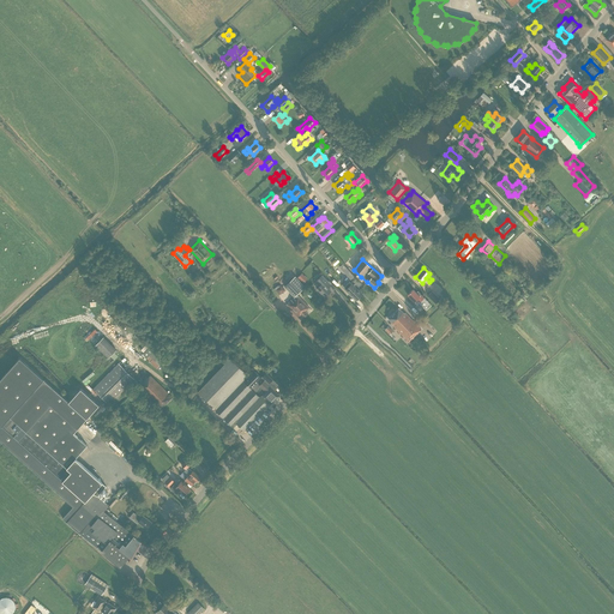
[(308,278),(302,272),(298,277),(304,283),(308,278)]
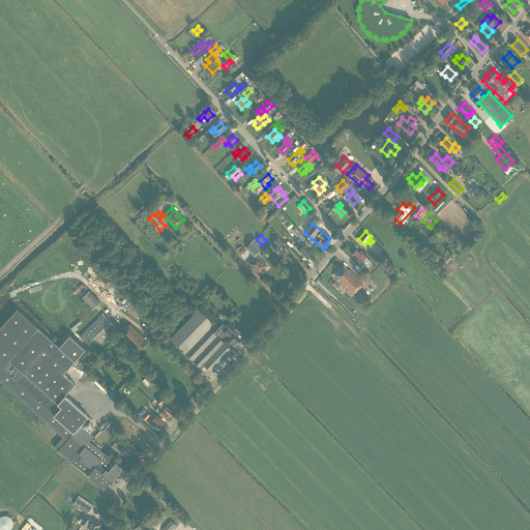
[(263,247),(255,238),(245,247),(254,257),(263,247)]
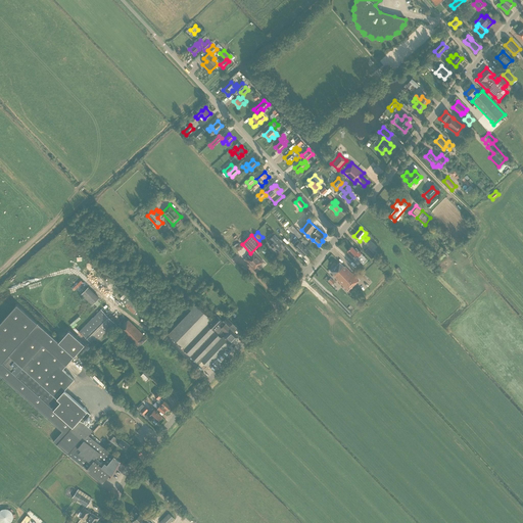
[(277,243),(280,240),(274,235),(270,239),(273,242),(270,245),(277,252),(282,247),(277,243)]
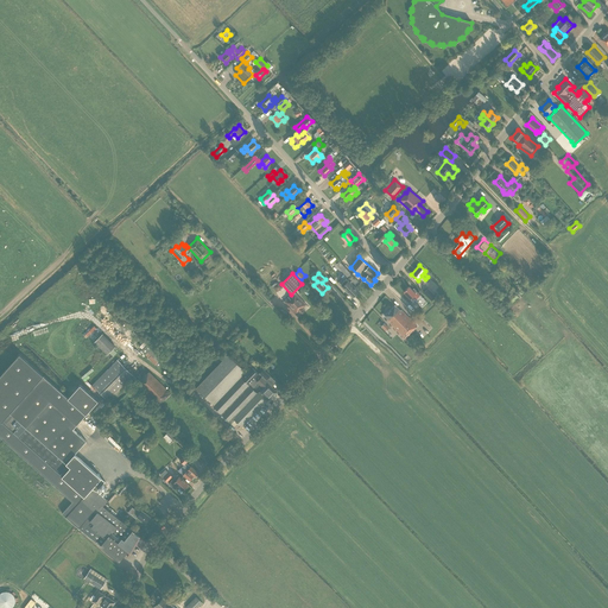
[(346,279),(341,284),(353,297),(359,291),(355,289),(355,287),(346,279)]
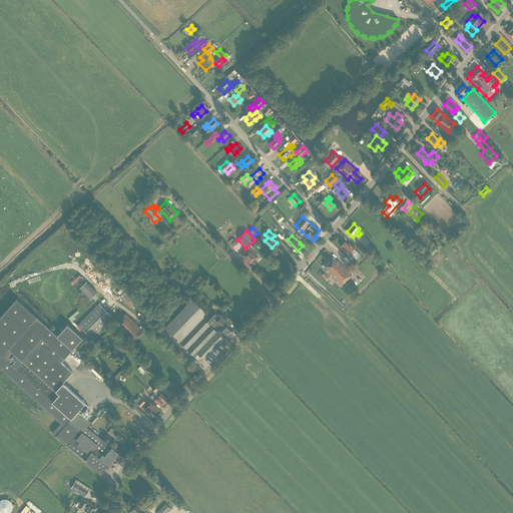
[(351,247),(345,241),(341,245),(346,251),(348,249),(351,252),(351,253),(356,259),(360,254),(355,248),(355,249),(352,246),(351,247)]
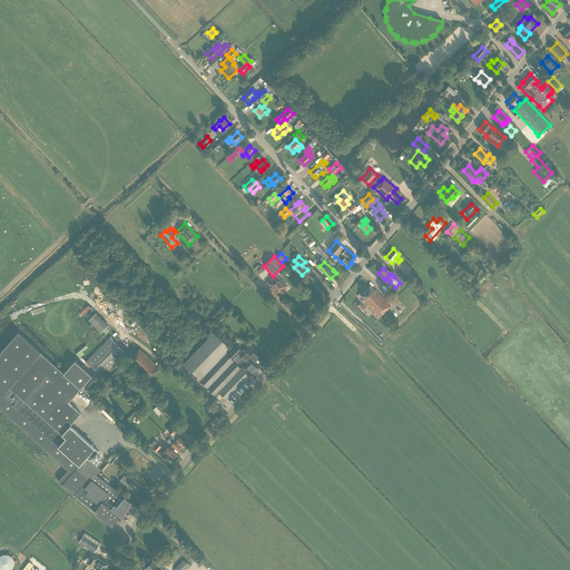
[(408,277),(401,271),(396,274),(404,282),(408,277)]
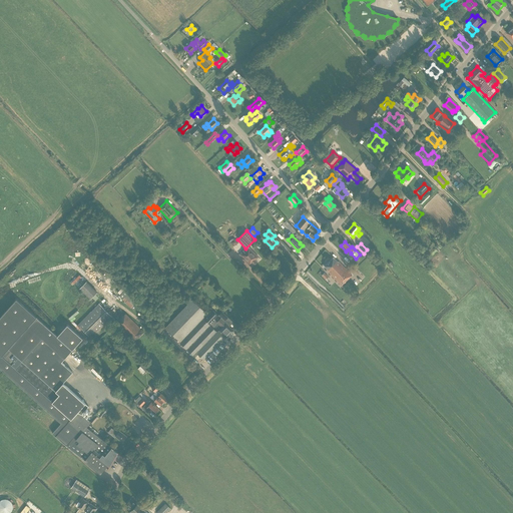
[(255,260),(259,257),(249,246),(246,249),(245,248),(239,253),(249,265),(251,263),(253,265),(258,262),(255,260)]
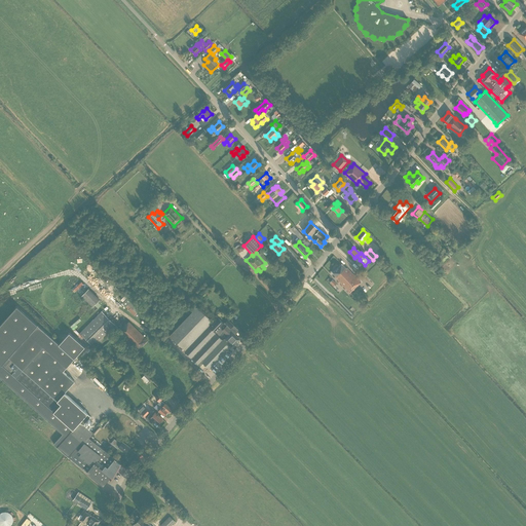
[(336,277),(336,278),(350,293),(358,286),(358,285),(361,282),(347,267),(346,268),(342,264),(332,273),(336,277)]
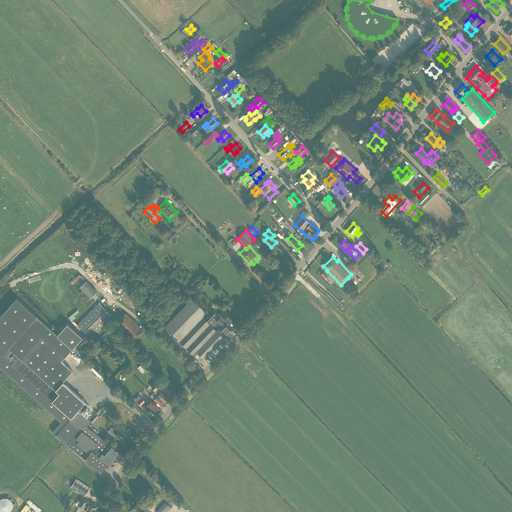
[(95,293),(97,292),(86,281),(79,288),(90,299),(93,302),(98,297),(95,293)]
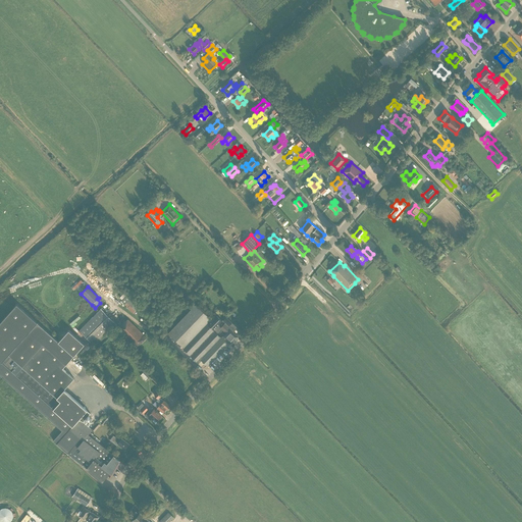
[(141,310),(127,296),(121,301),(133,313),(134,313),(136,315),(141,310)]
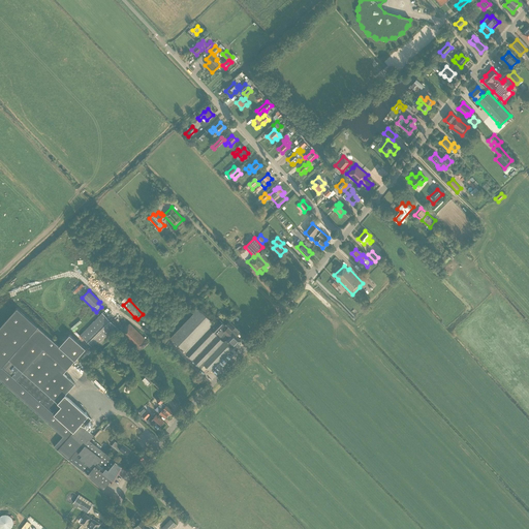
[(17,308),(0,327),(0,379),(63,436),(54,446),(68,460),(103,488),(111,478),(113,480),(122,466),(89,440),(94,435),(86,428),(85,426),(91,418),(65,395),(75,383),(63,373),(85,348),(69,335),(59,346),(17,308)]
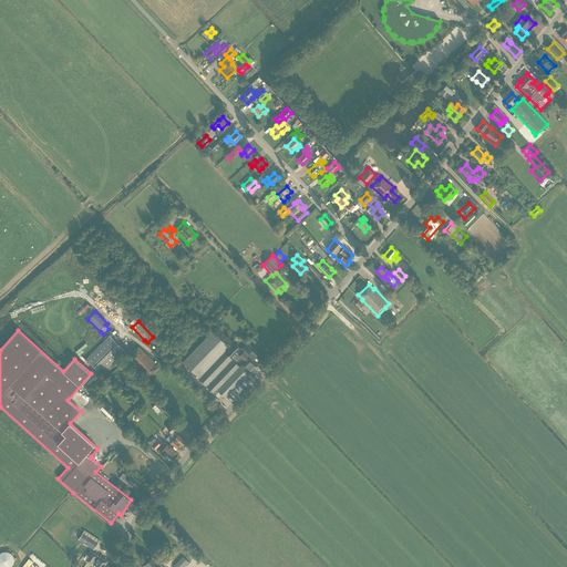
[(202,381),(215,394),(218,391),(225,398),(249,373),(249,372),(250,373),(258,366),(249,357),(247,354),(251,350),(246,344),(241,349),(235,342),(225,352),(224,351),(229,346),(213,330),(183,362),(199,378),(198,378),(202,381)]
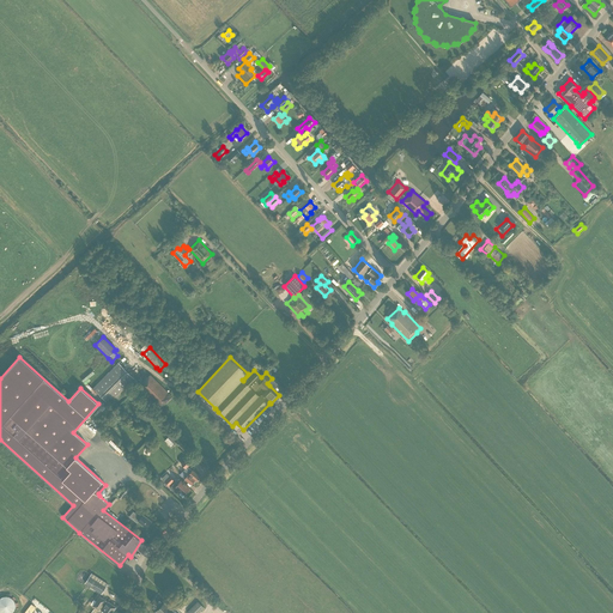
[(139,383),(138,382),(119,363),(93,388),(110,405),(132,383),(137,387),(138,386),(156,405),(158,408),(159,407),(161,408),(173,396),(150,375),(147,377),(146,377),(139,383)]
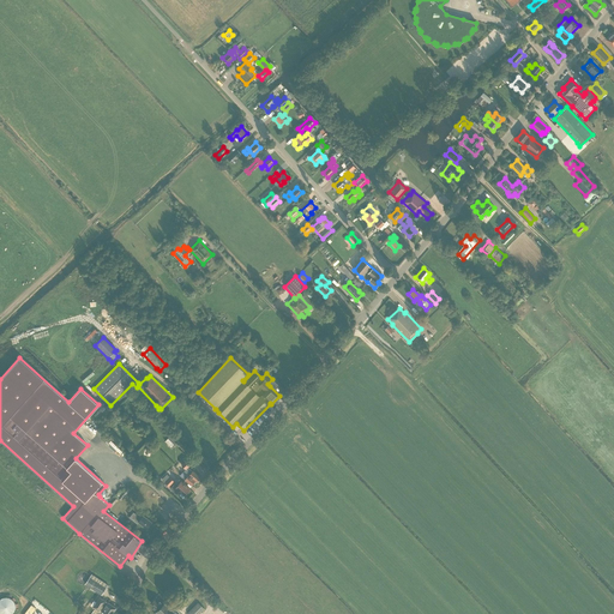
[(178,441),(172,434),(168,438),(166,441),(172,447),(178,441)]
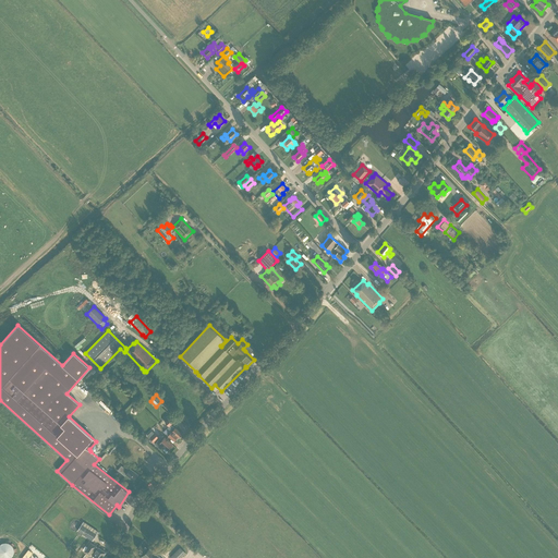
[(176,420),(171,415),(166,422),(169,426),(176,420)]
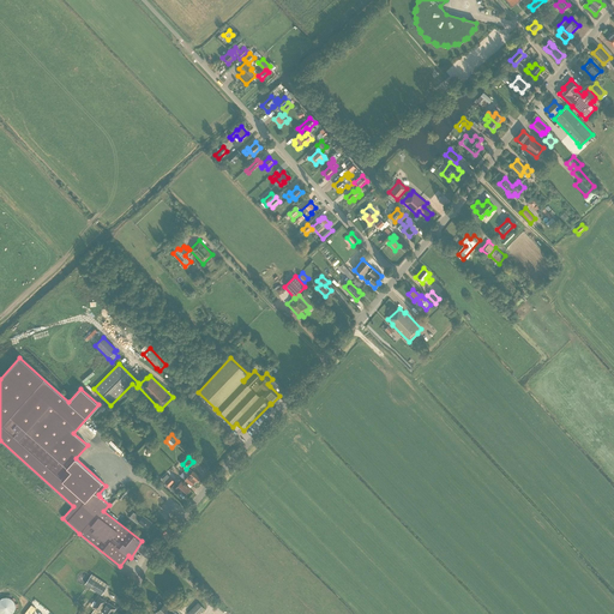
[(200,477),(193,470),(192,471),(190,470),(182,477),(184,479),(192,485),(196,481),(197,482),(200,477)]
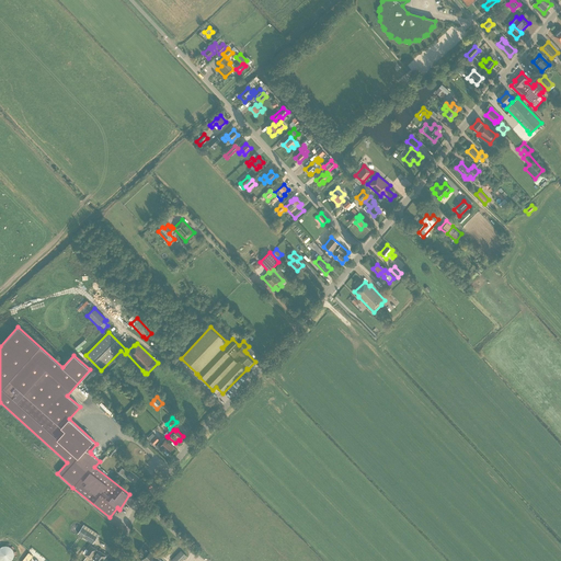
[(162,443),(160,441),(156,446),(161,450),(163,448),(169,453),(173,447),(165,439),(162,443)]
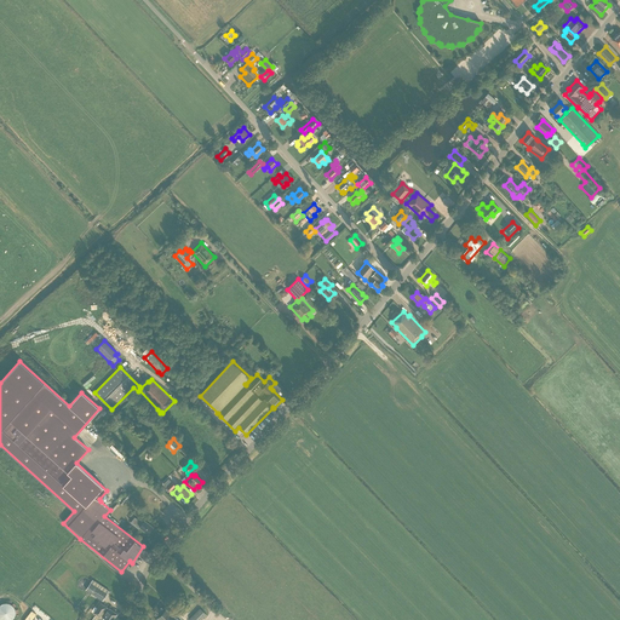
[(127,499),(122,494),(116,500),(122,505),(127,499)]
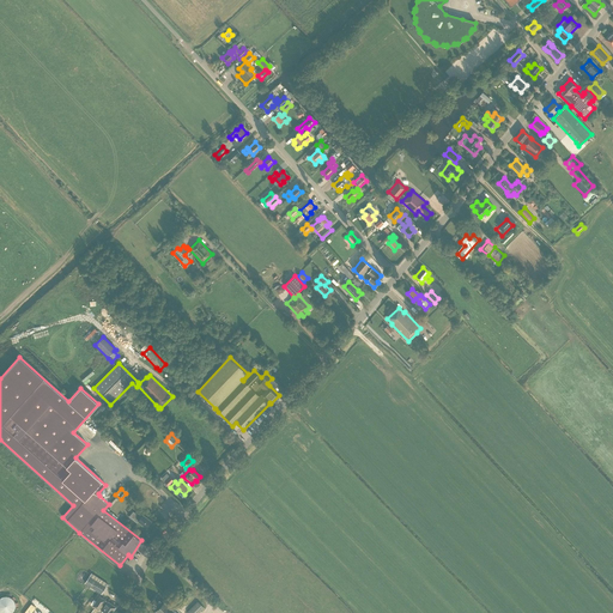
[(129,516),(137,522),(139,521),(146,527),(151,521),(140,511),(138,514),(134,510),(129,516)]
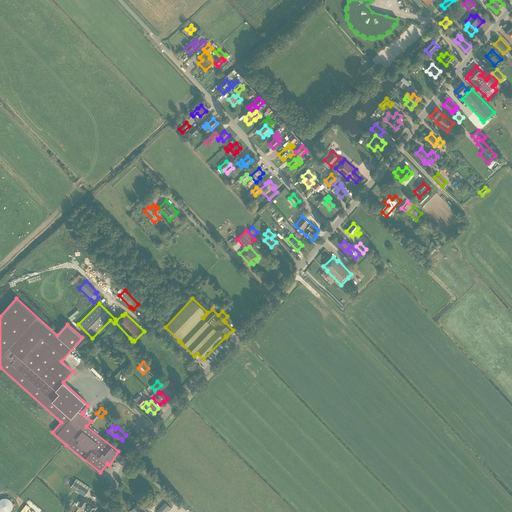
[(109,469),(119,473),(123,464),(113,460),(109,469)]
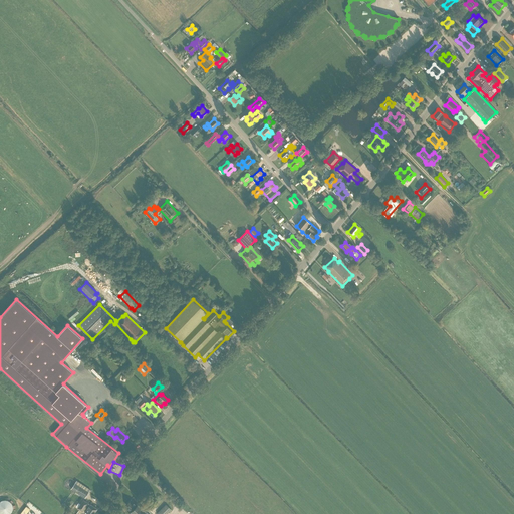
[(71,489),(85,498),(89,492),(75,483),(71,489)]
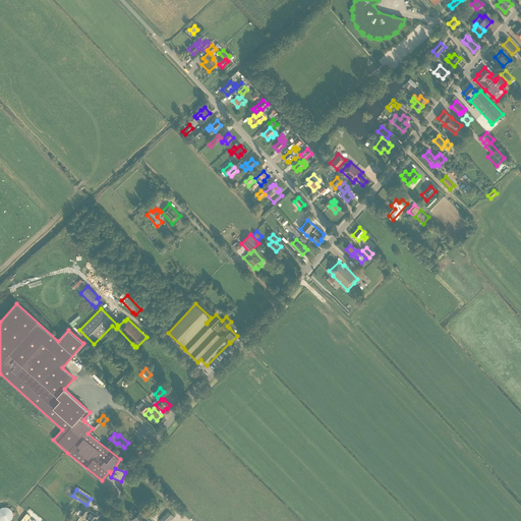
[(13,517),(13,515),(13,512),(11,510),(10,508),(7,507),(5,507),(2,507),(0,508),(0,520),(9,520),(11,519),(13,517)]
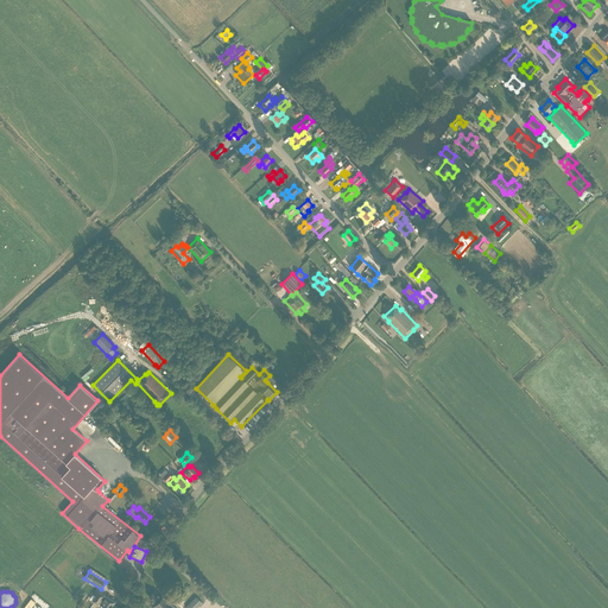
[(101,606),(105,607),(111,607),(115,602),(107,596),(99,591),(93,601),(99,605),(99,603),(101,605),(101,606)]
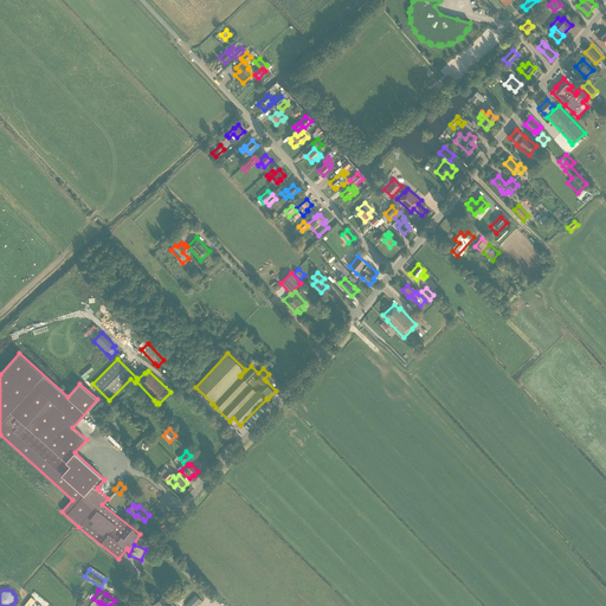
[(154,590),(149,595),(152,598),(153,599),(152,600),(154,604),(153,605),(159,605),(168,595),(165,592),(161,595),(154,590)]
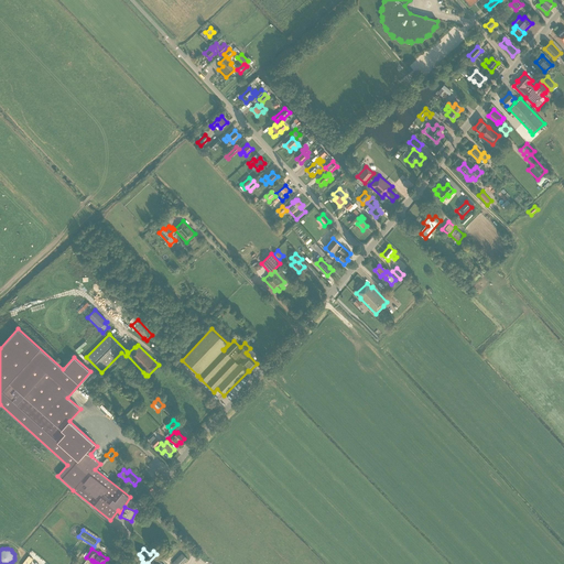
[(173,563),(182,563),(187,559),(182,553),(172,563),(173,563)]
